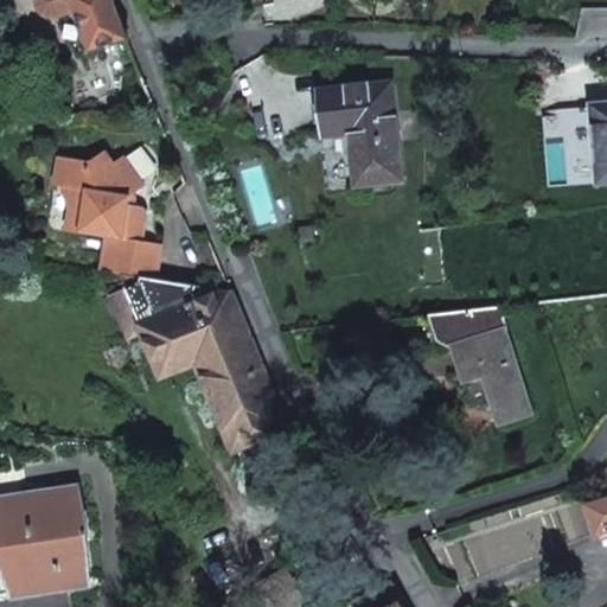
[(115,0),(42,0),(43,0),(42,2),(42,6),(42,8),(44,12),(45,16),(50,18),(53,20),(57,20),(78,13),(91,53),(128,42),(115,0)]
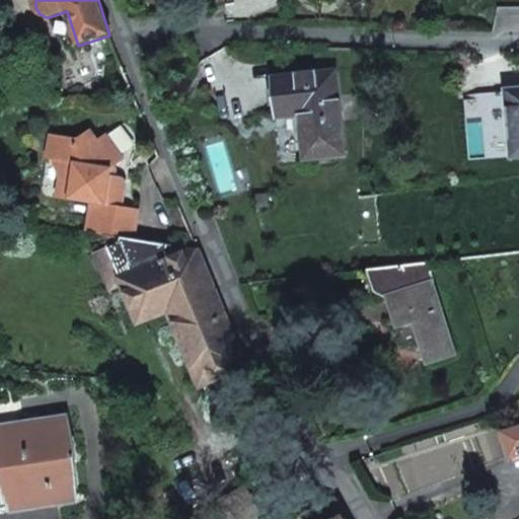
[(331,72),(271,79),(275,117),(299,114),(304,157),(342,153),(331,72)]
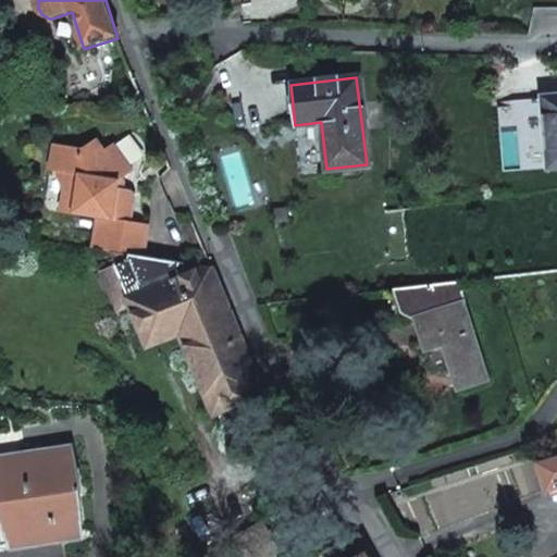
[(556,97),(543,98),(548,168),(556,166),(556,97)]
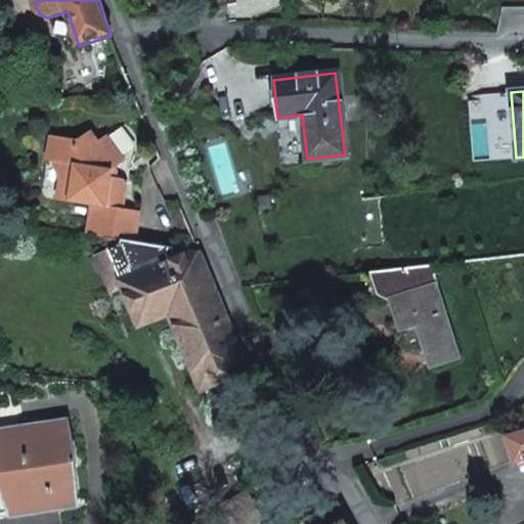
[(93,204),(88,233),(107,236),(124,238),(136,241),(140,211),(124,208),(127,186),(126,183),(124,181),(122,179),(112,177),(113,169),(125,160),(107,134),(97,140),(90,131),(78,140),(51,136),(47,160),(54,161),(69,163),(63,200),(93,204)]
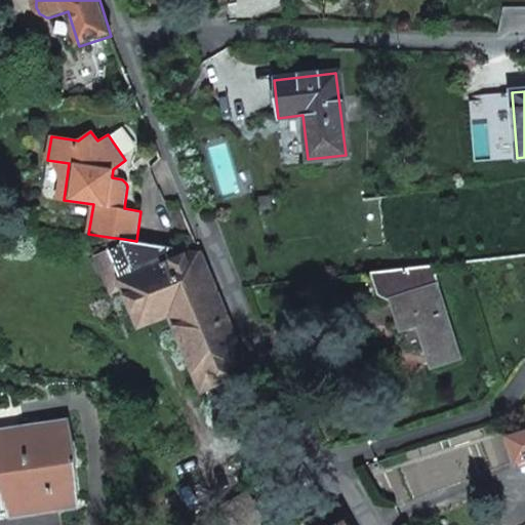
[(57,199),(64,200),(69,163),(54,161),(61,177),(57,199)]
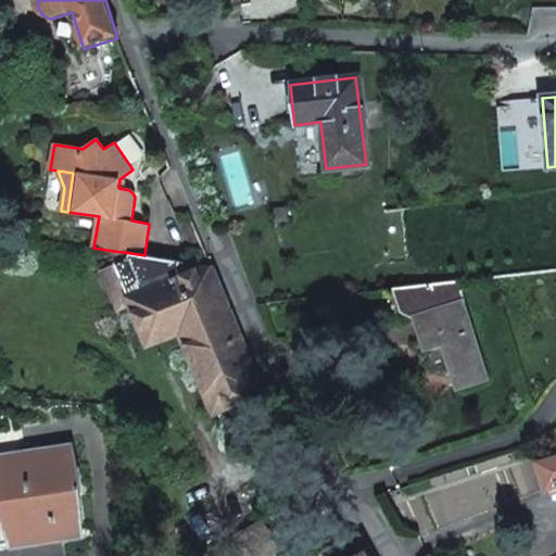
[(144,255),(131,253),(118,258),(110,262),(127,303),(131,302),(144,331),(179,318),(184,330),(186,333),(192,331),(201,353),(194,355),(217,409),(266,390),(214,265),(144,255)]
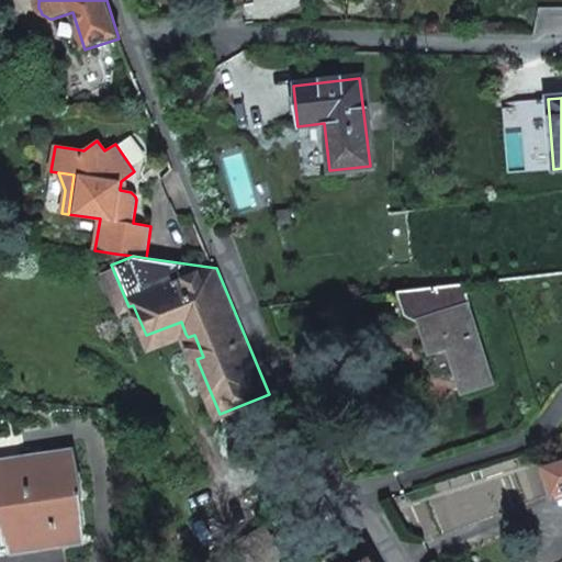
[(450,266),(450,281),(464,281),(463,265),(450,266)]
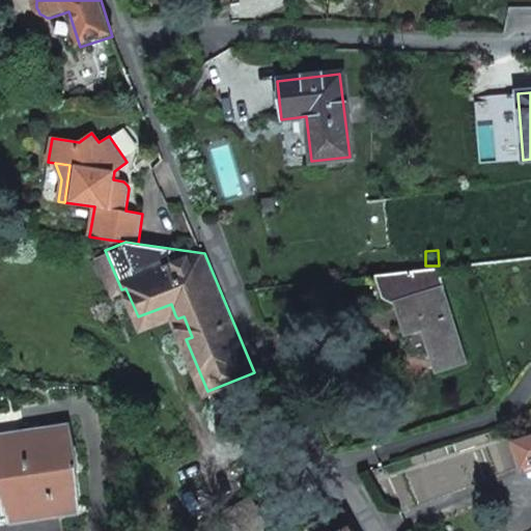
[(376,274),(396,272),(395,258),(374,260),(376,274)]
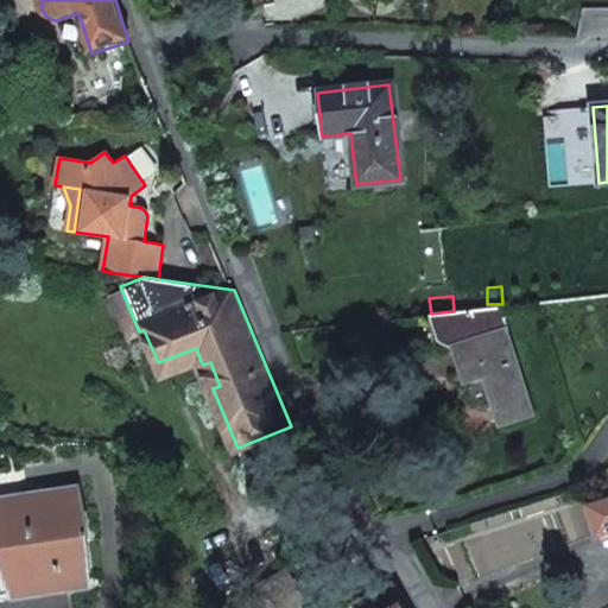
[(531,416),(496,308),(434,316),(439,340),(453,349),(463,382),(482,375),(488,392),(499,425),(531,416)]
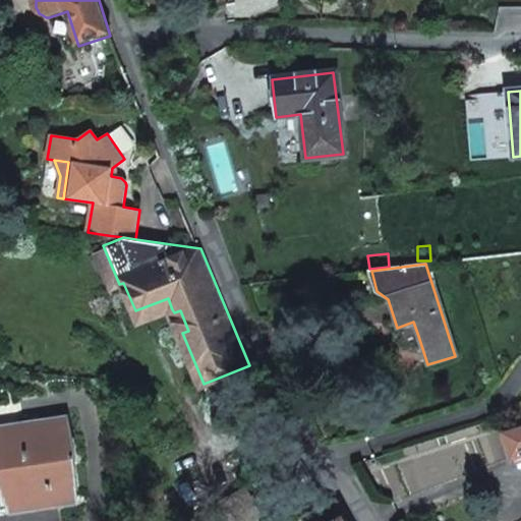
[(140,323),(172,309),(168,298),(135,310),(140,323)]
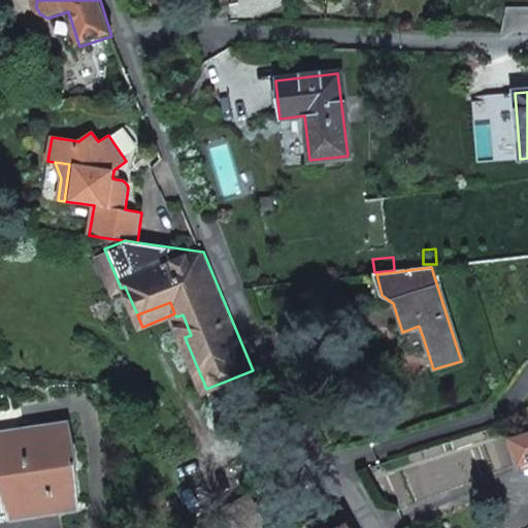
[(176,317),(185,337),(191,335),(183,315),(176,317)]
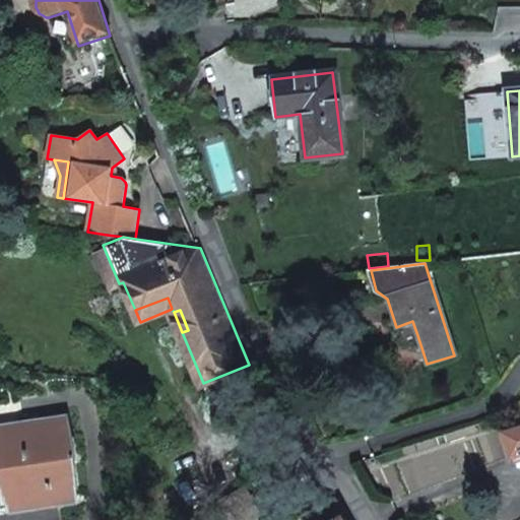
[(412,321),(396,327),(401,341),(417,335),(412,321)]
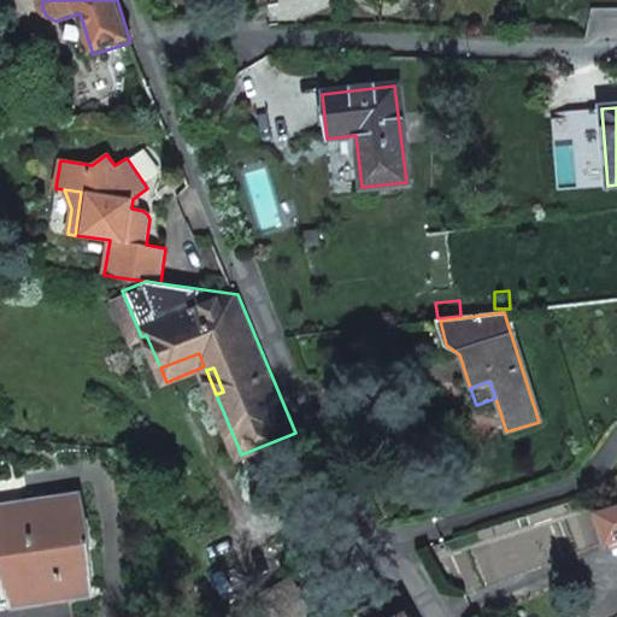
[(0,518),(0,570),(1,579),(13,577),(18,604),(90,593),(83,547),(92,546),(90,540),(88,540),(82,495),(24,503),(27,516),(0,518)]
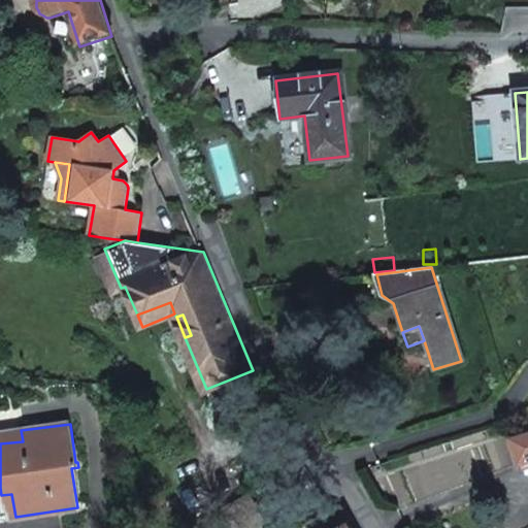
[(527,461),(527,435),(512,441),(518,464),(527,461)]
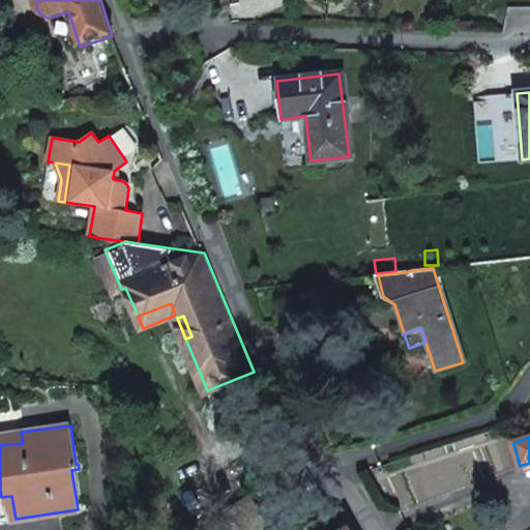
[(310,529),(349,529),(345,522),(331,504),(307,525),(310,529)]
